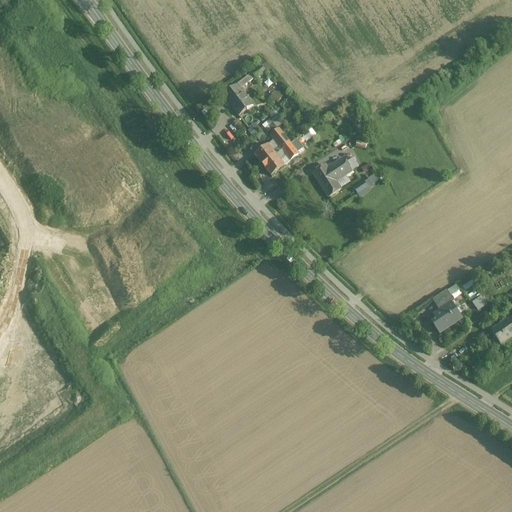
[(263,60),(249,71),(252,75),(262,67),(266,64),(263,60)]
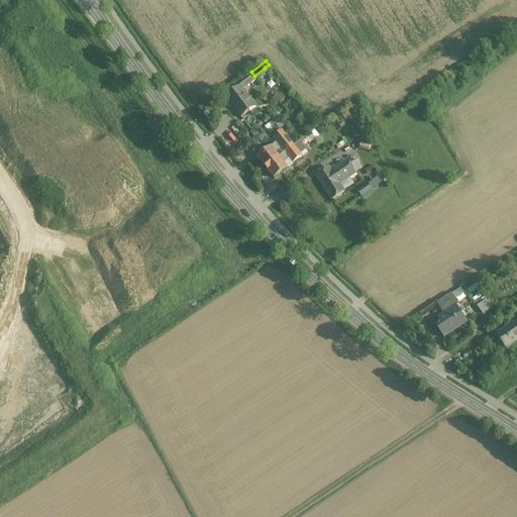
[(265,68),(254,76),(259,81),(269,73),(265,68)]
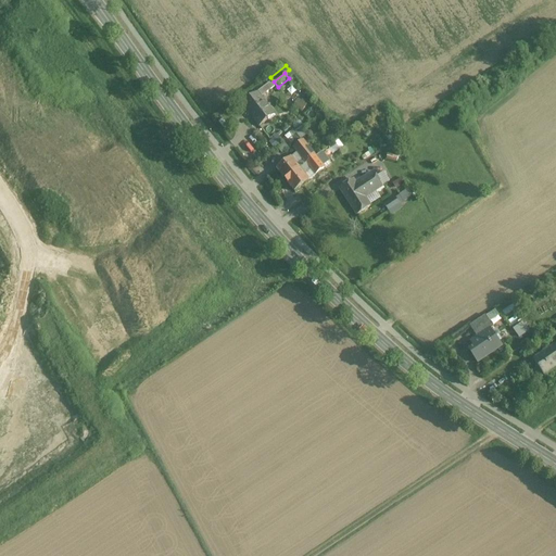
[(257,93),(251,98),(242,104),(260,127),(275,115),(257,93)]
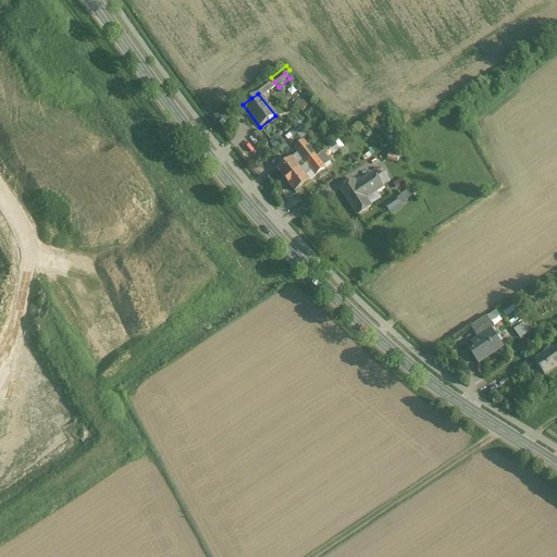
[(302,112),(309,103),(300,97),(294,106),(302,112)]
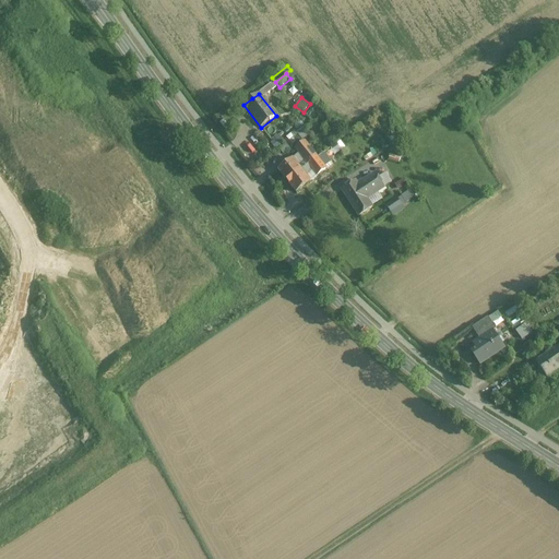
[(289,142),(280,150),(283,155),(294,146),(289,142)]
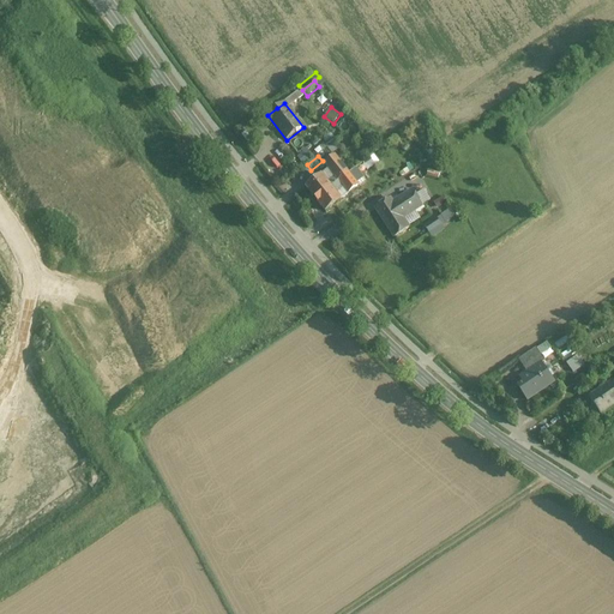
[(335,156),(325,164),(329,169),(335,178),(335,176),(338,181),(348,174),(349,174),(335,156)]
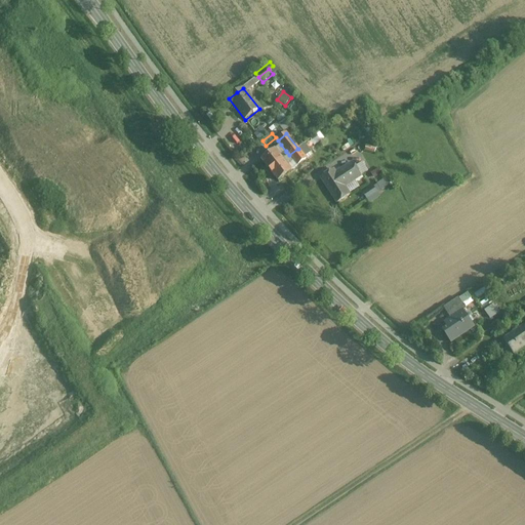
[(275,150),(261,160),(270,171),(289,155),(286,151),(286,152),(281,145),(275,150)]
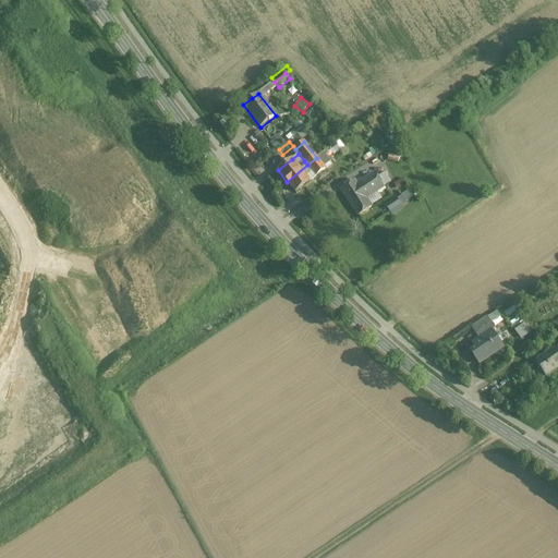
[(326,169),(316,158),(307,165),(311,169),(317,177),(326,169)]
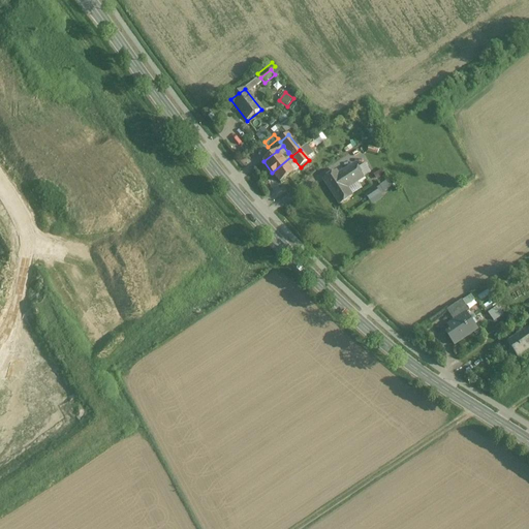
[(291,156),(272,173),(280,183),(293,173),(288,165),(294,160),(291,156)]
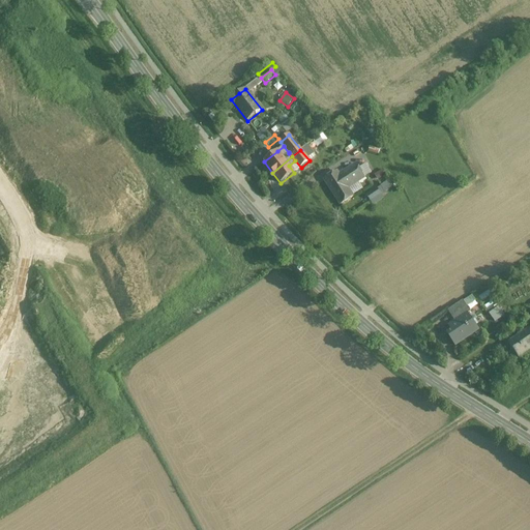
[(356,166),(339,176),(347,188),(364,178),(356,166)]
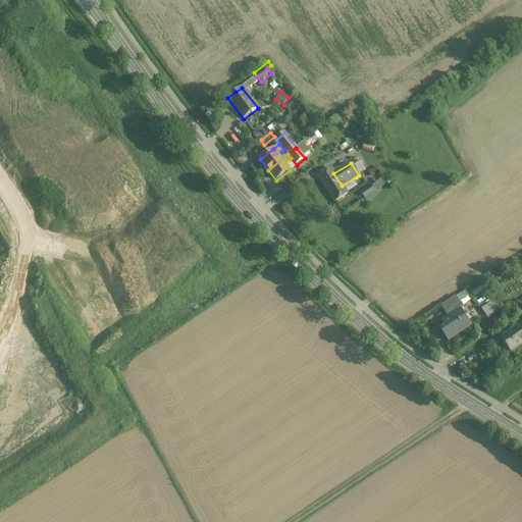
[(377,166),(369,171),(373,177),(381,172),(377,166)]
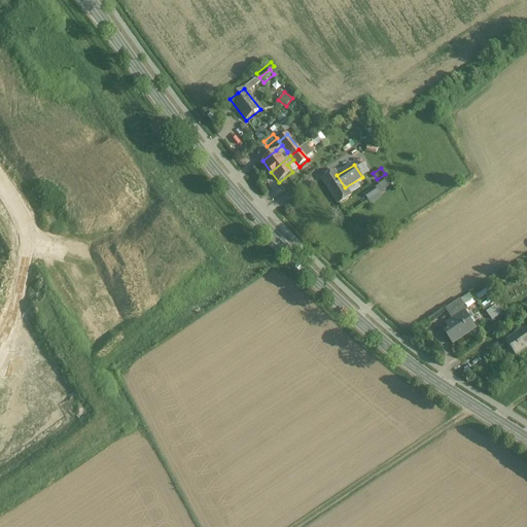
[(337,175),(335,171),(323,179),(339,204),(351,197),(345,187),(337,175)]
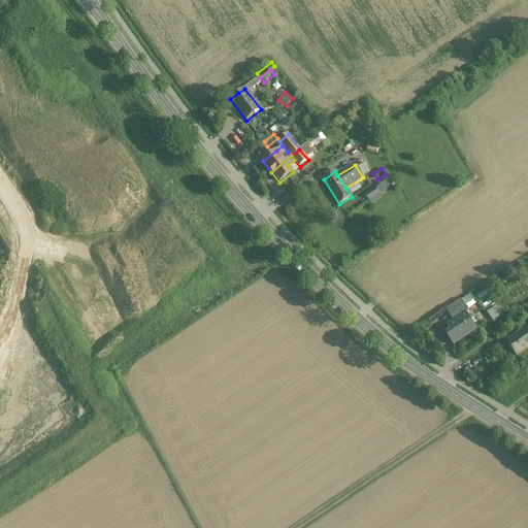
[(376,189),(365,196),(368,200),(380,193),(376,189)]
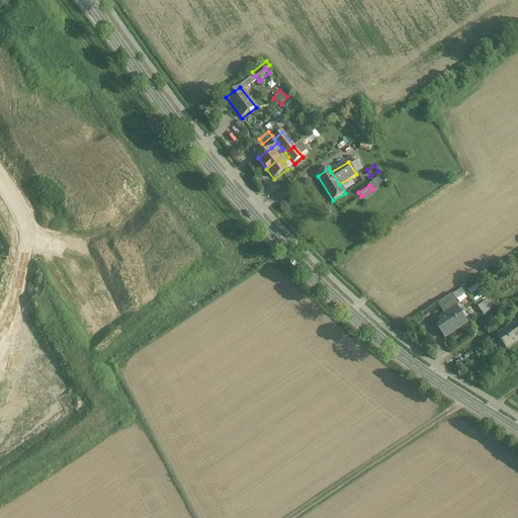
[(452,293),(438,304),(442,309),(455,299),(452,293)]
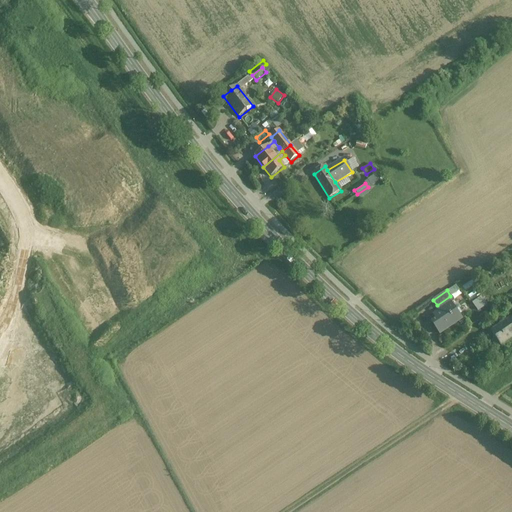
[(455,302),(450,296),(437,305),(441,310),(433,315),(437,320),(432,323),(440,335),(463,320),(452,303),(455,302)]
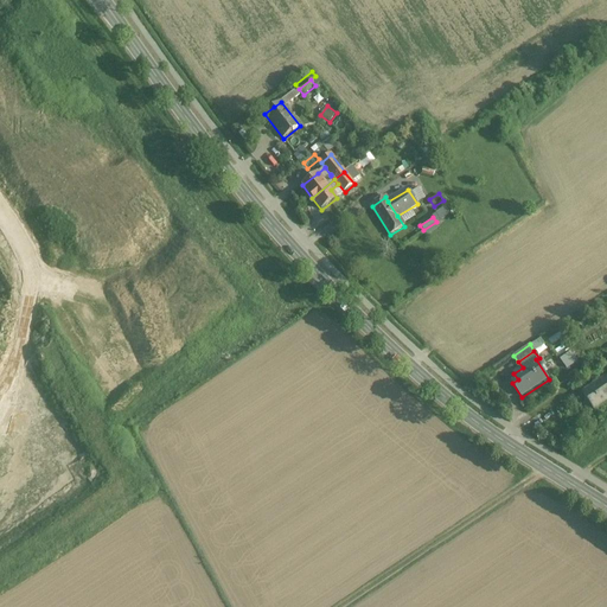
[(577,362),(572,353),(567,357),(573,365),(577,362)]
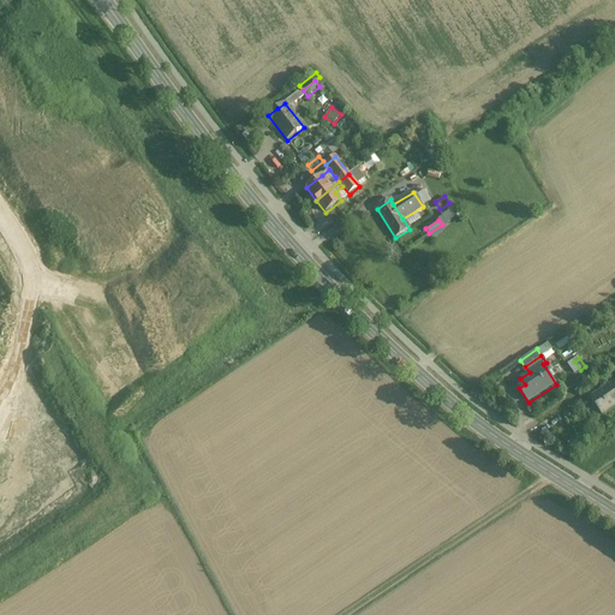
[(574,362),(574,360),(568,365),(574,374),(580,370),(574,362)]
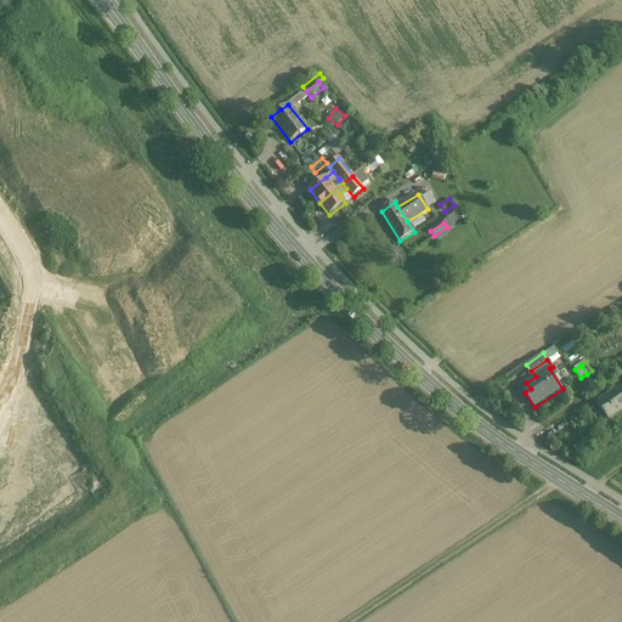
[(621,384),(597,402),(609,420),(621,411),(621,384)]
